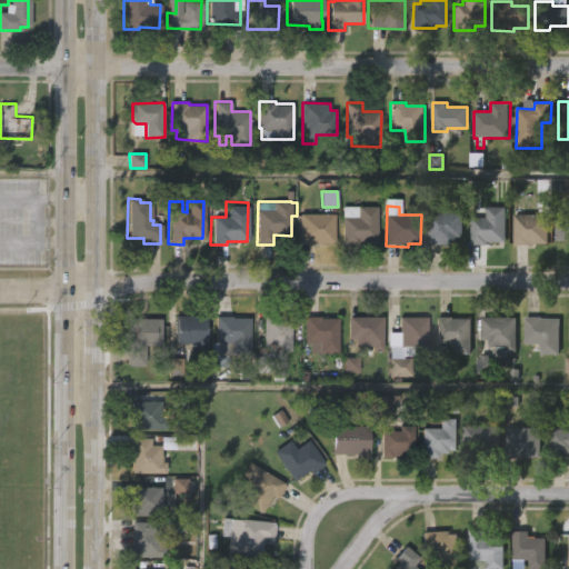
[(348,245),(343,245),(343,207),(378,207),(378,242),(359,242),(359,245),(348,245)]
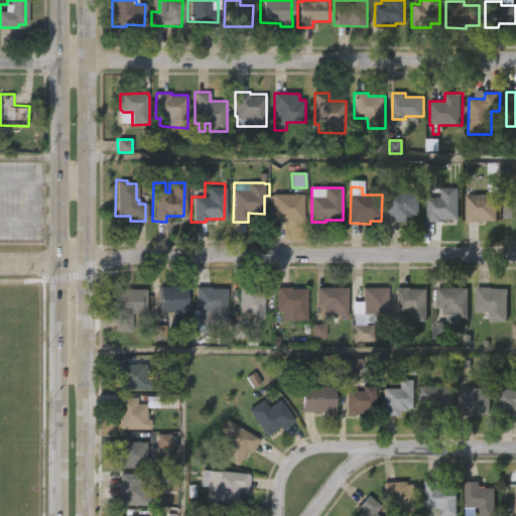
[(460,188),(460,189),(464,189),(464,196),(460,196),(460,221),(443,221),(443,223),(427,223),(428,198),(441,198),(441,188),(460,188)]
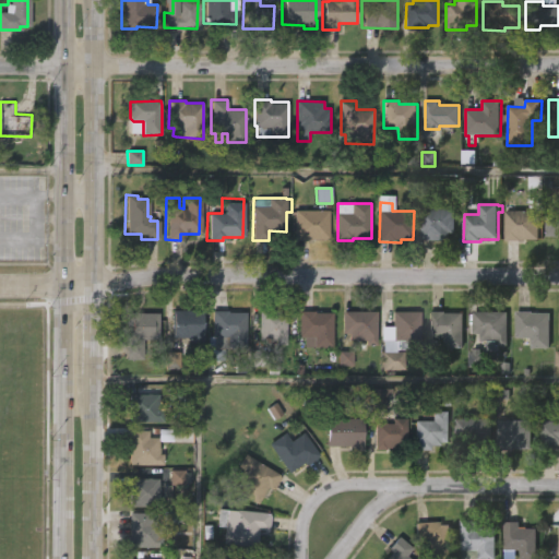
[(453,209),(452,234),(447,234),(447,240),(418,240),(418,207),(453,209)]
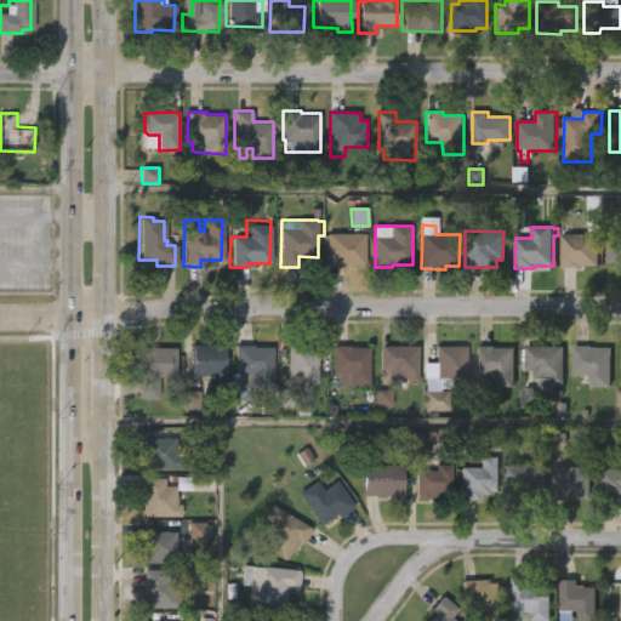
[(331,267),(326,267),(326,234),(365,234),(365,267),(331,267)]
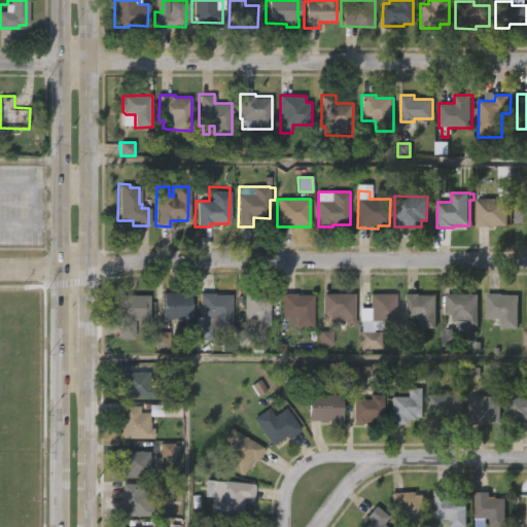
[(480,226),(476,226),(476,199),(507,199),(508,226),(480,226)]
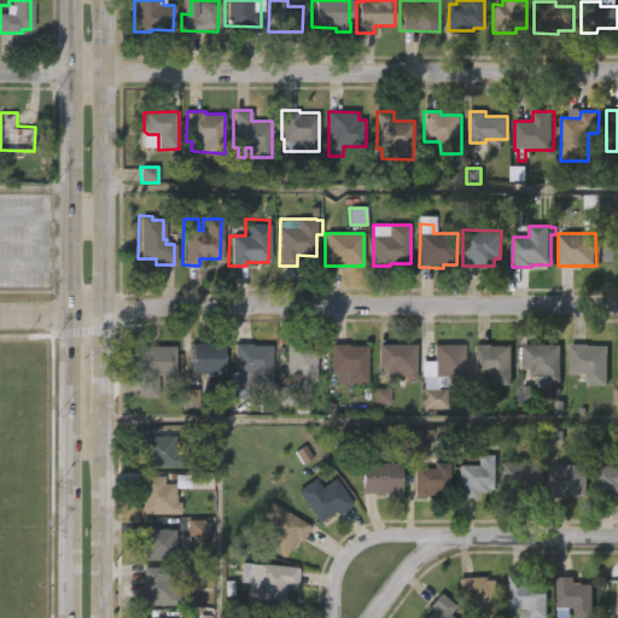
[(617,262),(602,262),(604,239),(617,239),(617,262)]
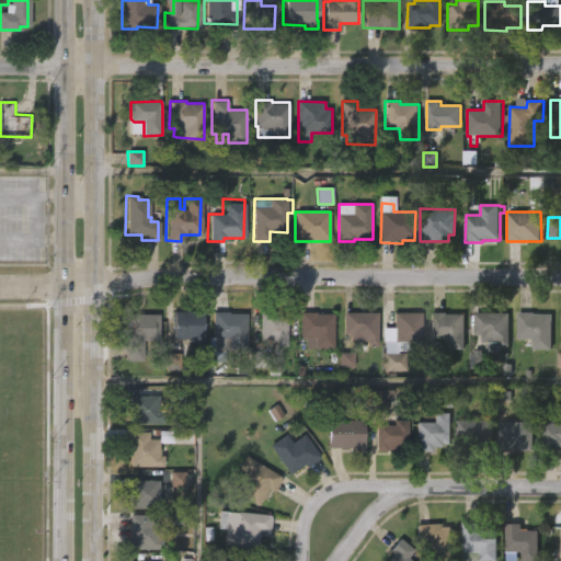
[(201,311),(201,344),(189,344),(189,339),(170,339),(171,311),(201,311)]
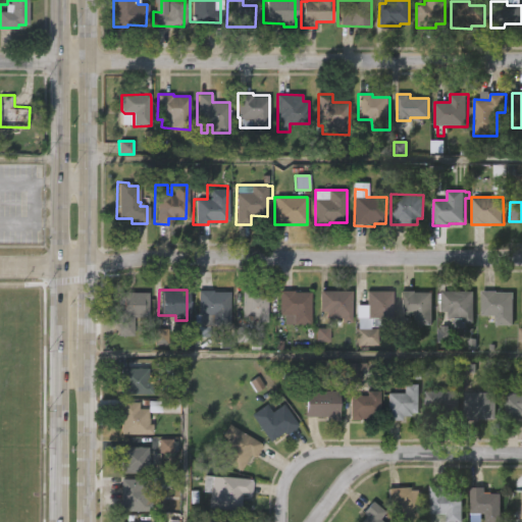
[(210,291),(227,292),(227,324),(193,324),(193,317),(197,317),(197,315),(196,315),(196,290),(210,291)]
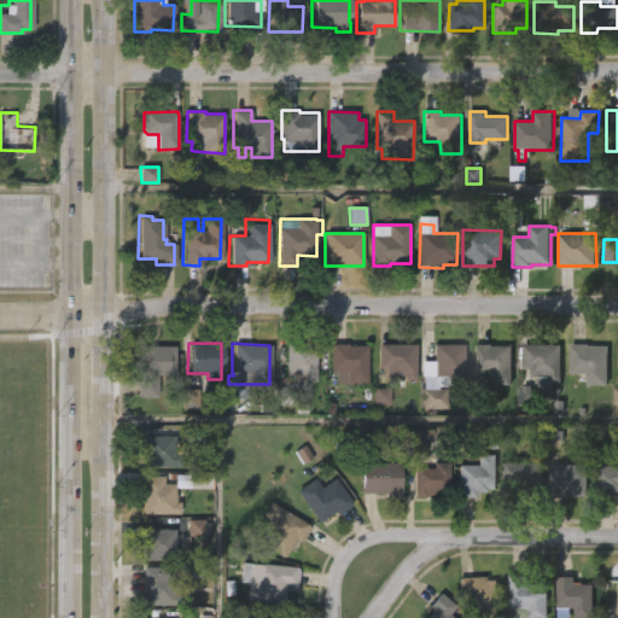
[(314,344),(313,382),(301,380),(301,375),(283,375),(284,343),(314,344)]
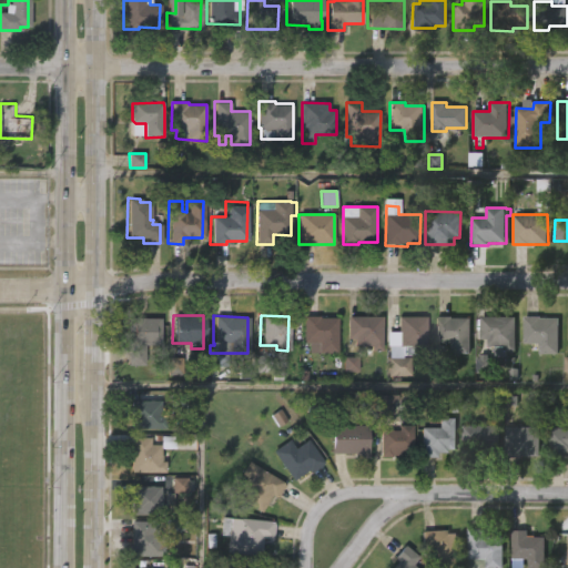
[(317,316),(317,317),(335,317),(335,354),(307,352),(307,343),(301,343),(302,316),(317,316)]
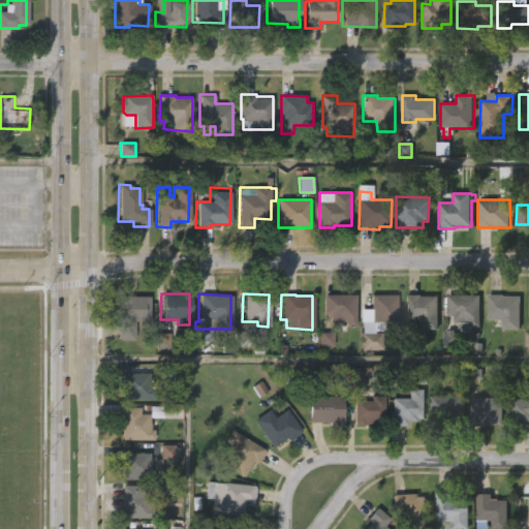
[(354,294),(353,325),(344,325),(344,322),(321,321),(322,294),(354,294)]
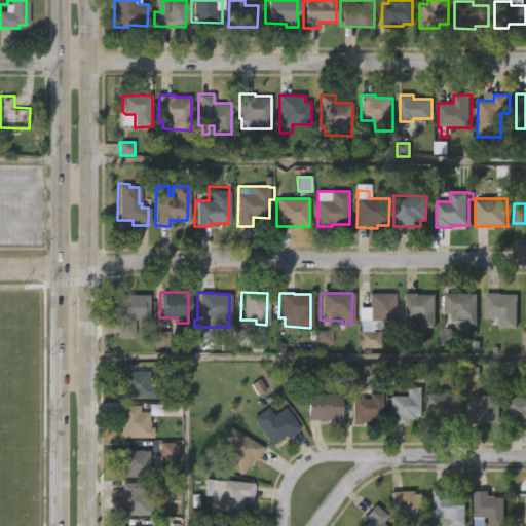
[(371,329),(371,331),(378,331),(378,348),(358,348),(358,320),(367,320),(367,293),(393,293),(393,321),(383,321),(383,329),(371,329)]
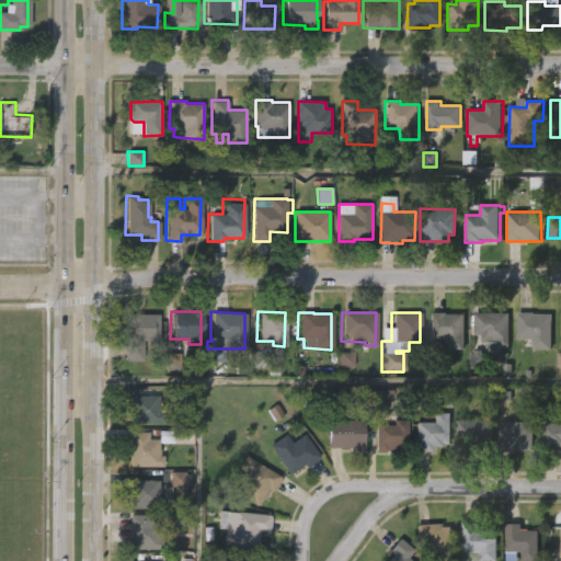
[(444,312),(444,313),(462,313),(462,350),(441,350),(442,339),(428,339),(428,312),(444,312)]
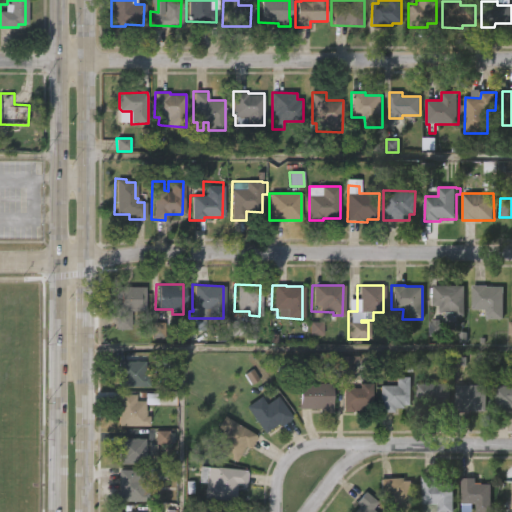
[(463,286),(462,316),(446,317),(446,312),(437,312),(437,305),(431,305),(432,285),(463,286)]
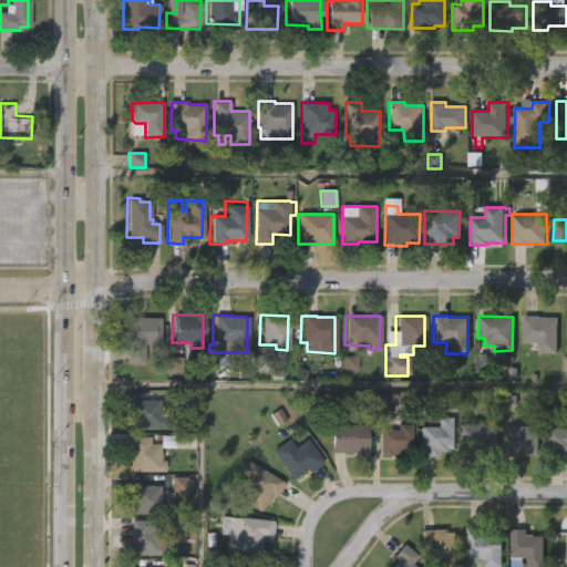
[(556,318),(555,353),(536,353),(536,343),(521,342),(521,316),(556,318)]
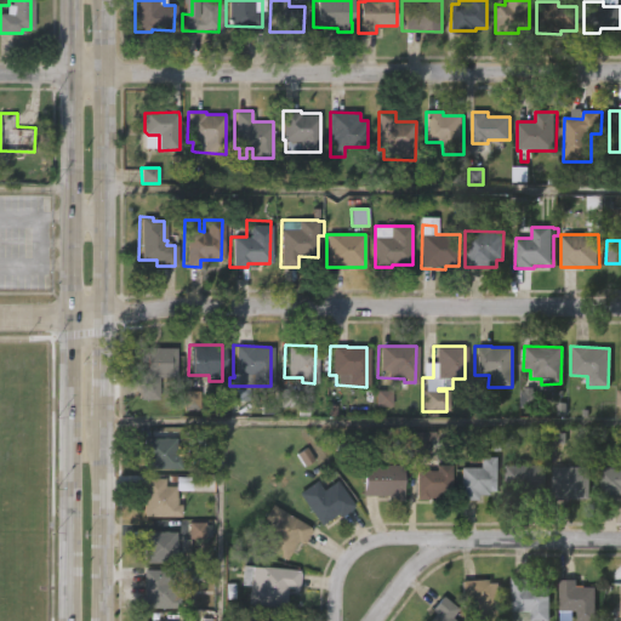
[(158,400),(140,400),(140,348),(176,348),(176,377),(159,377),(158,400)]
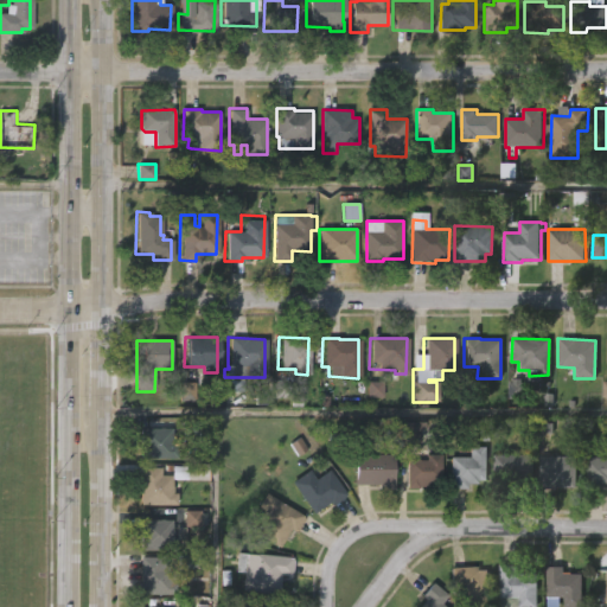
[(524,397),(524,379),(510,379),(510,397),(524,397)]
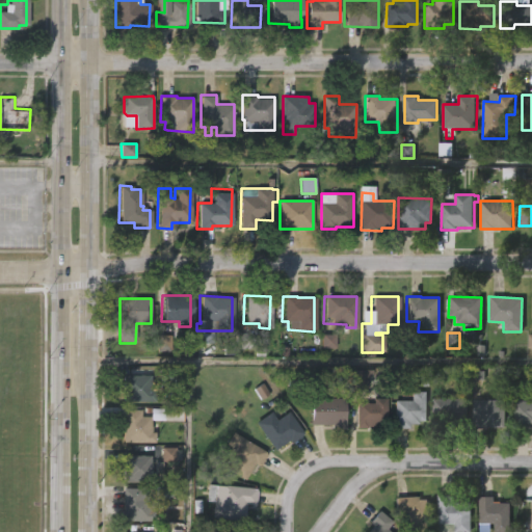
[(336,348),(336,335),(322,335),(322,349),(336,348)]
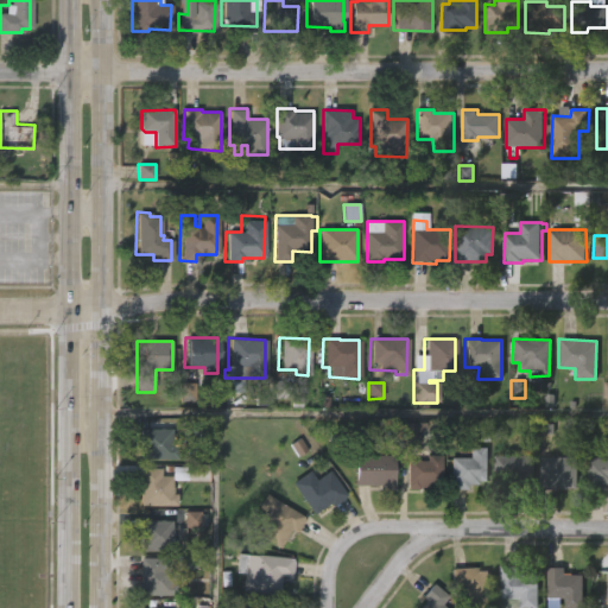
[(179,403),(200,404),(201,384),(179,384),(179,403)]
